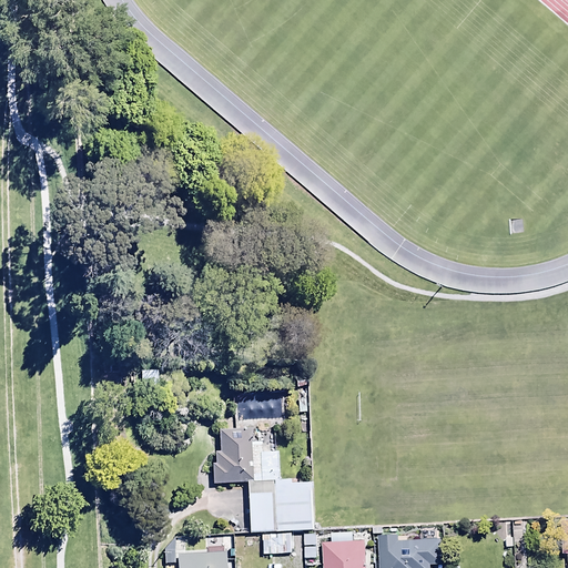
[(272,478),(277,478),(276,450),(260,452),(260,445),(249,445),(249,428),(217,429),(217,450),(214,450),(214,463),(210,463),(211,484),(246,483),(272,483),(272,478)]
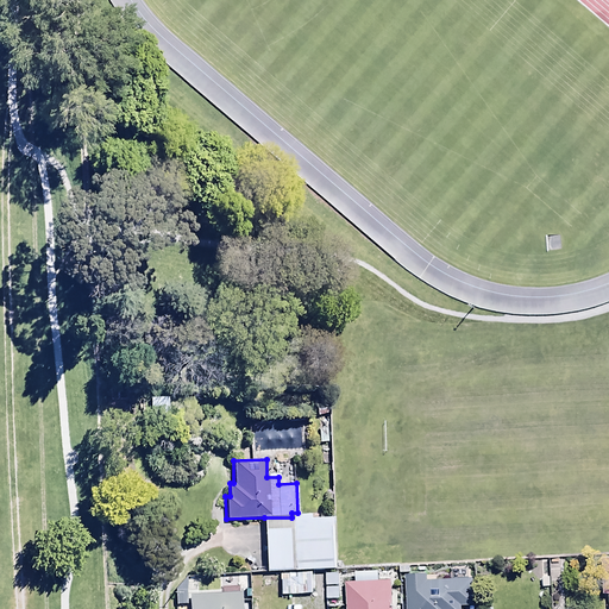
[(292,518),(264,518),(265,571),(336,569),(333,516),(311,518),(311,513),(297,513),(292,513),(292,518)]
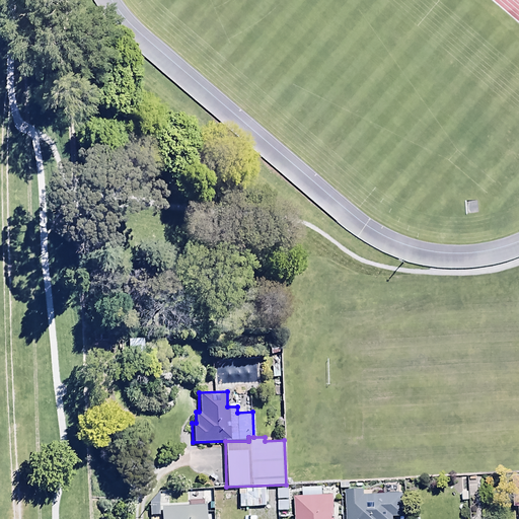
[(266,488),(238,489),(238,507),(266,506),(266,488)]
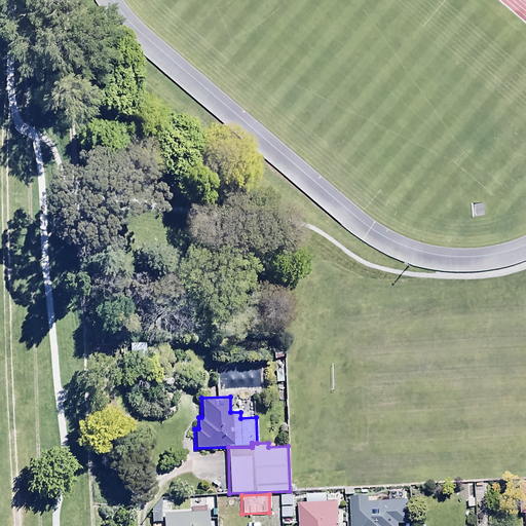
[(292,495),(282,495),(283,518),(293,518),(292,495)]
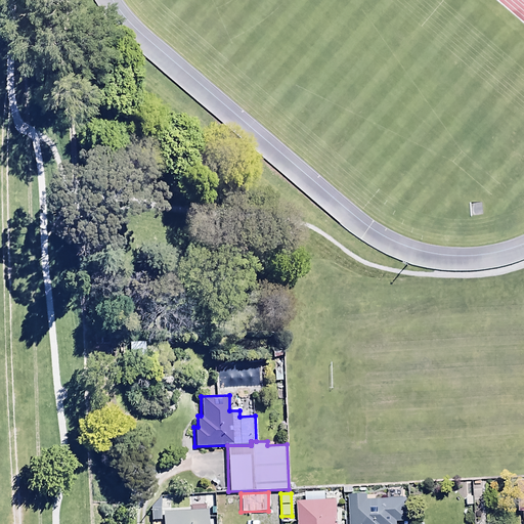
[(366,494),(348,494),(349,523),(396,523),(397,521),(407,521),(406,496),(367,498),(366,494)]
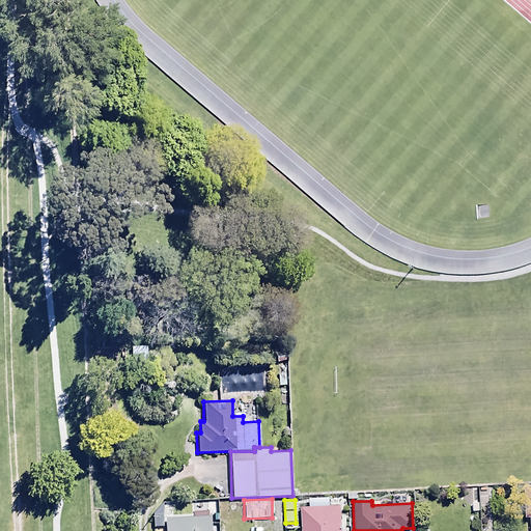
[(341,530),(341,507),(301,507),(301,530),(341,530)]
